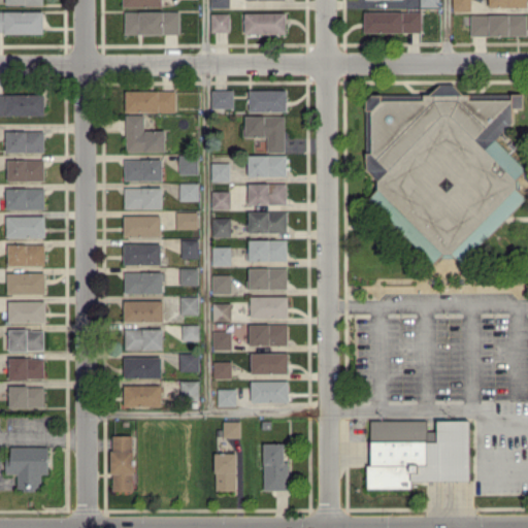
[(470,0),(453,0),(453,10),(470,9),(470,0)]
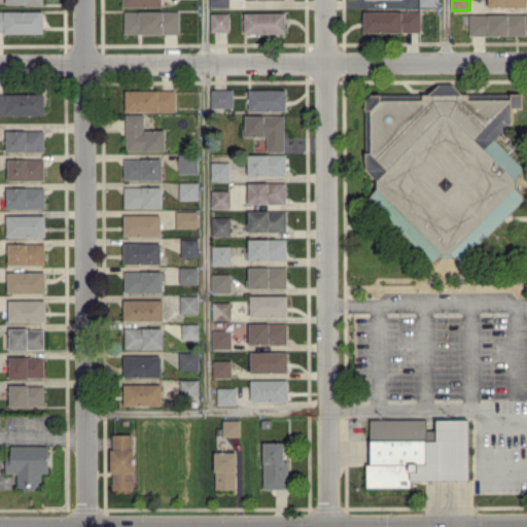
[(0,9),(0,31),(42,32),(42,10),(0,9)]
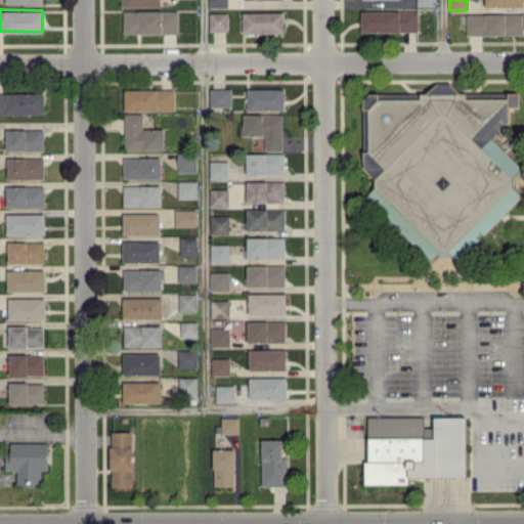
[(177,10),(123,10),(123,33),(177,33),(177,10)]
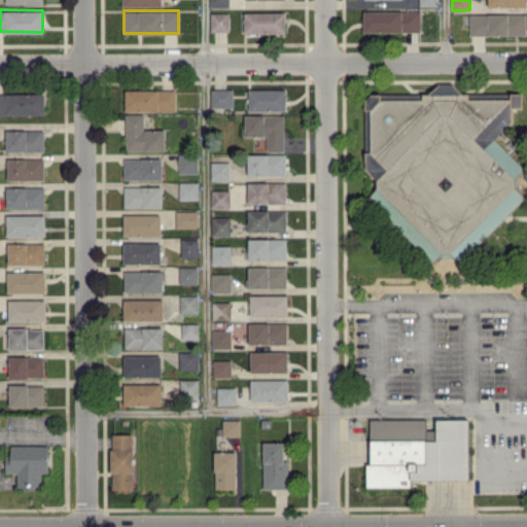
[(363,32),(420,31),(420,10),(363,10),(363,32)]
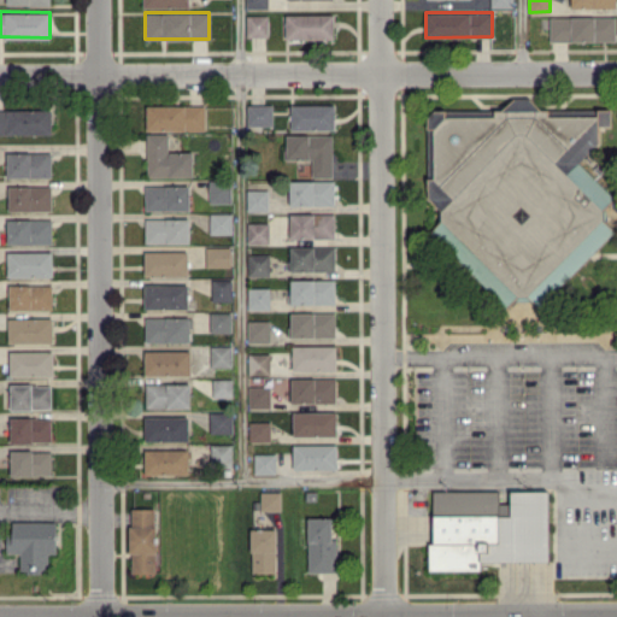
[(246,15),(246,36),(268,36),(268,13),(246,15)]
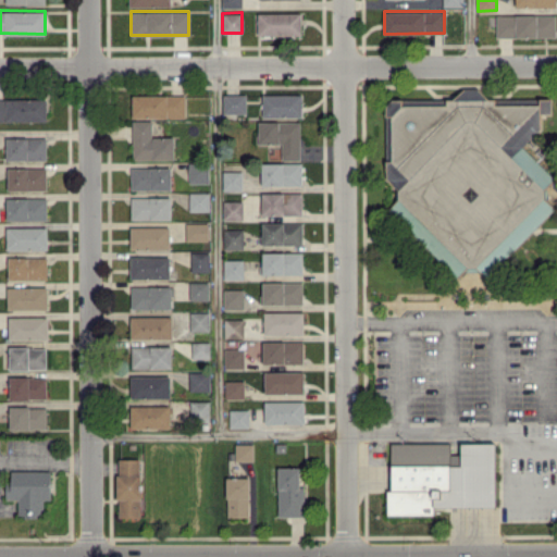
[(301,12),(257,12),(258,35),(301,35),(301,12)]
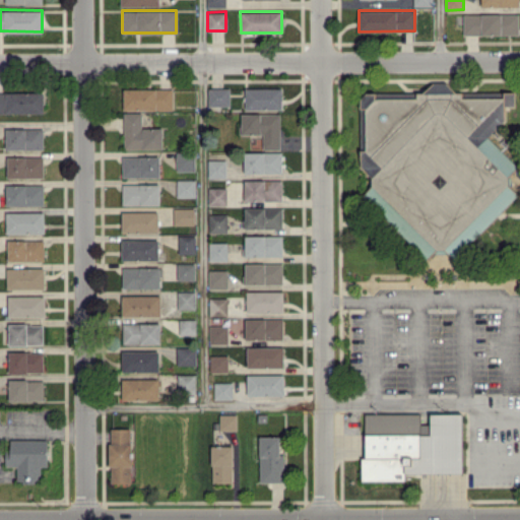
[(463,13),(463,34),(519,35),(519,14),(463,13)]
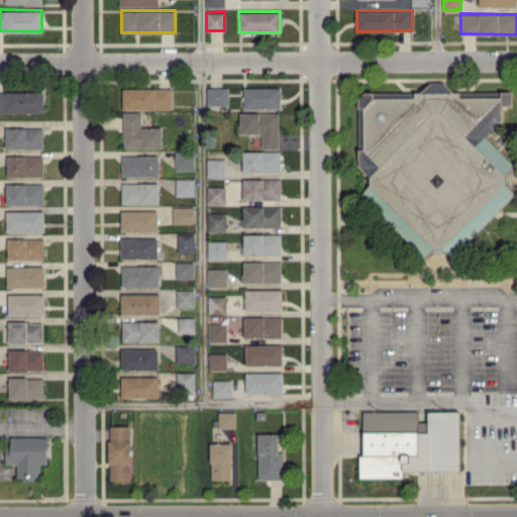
[(243,107),(280,108),(281,87),(243,86),(243,107)]
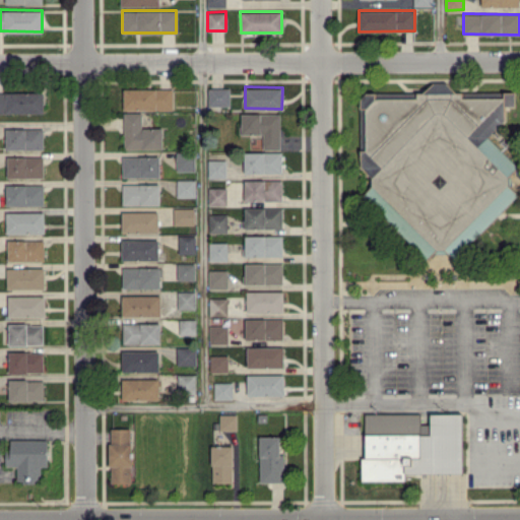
[(230,106),(230,87),(208,87),(208,106),(230,106)]
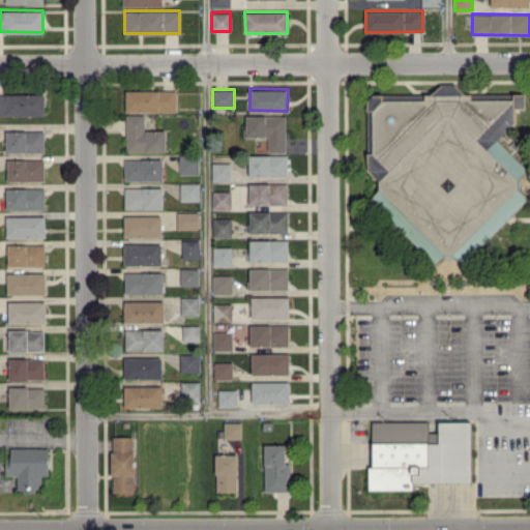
[(125,90),(125,112),(176,111),(176,90),(125,90)]
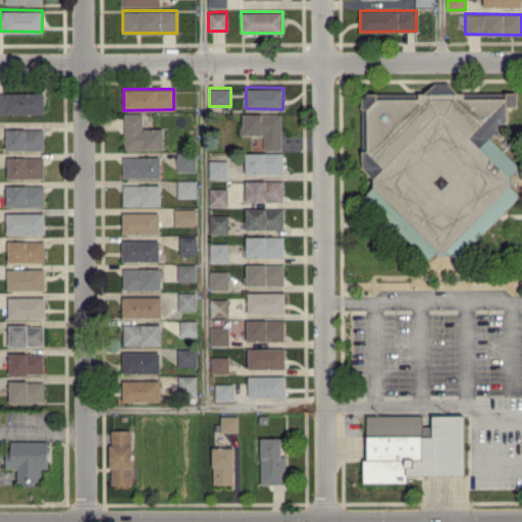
[(0,112),(43,113),(44,93),(0,92),(0,112)]
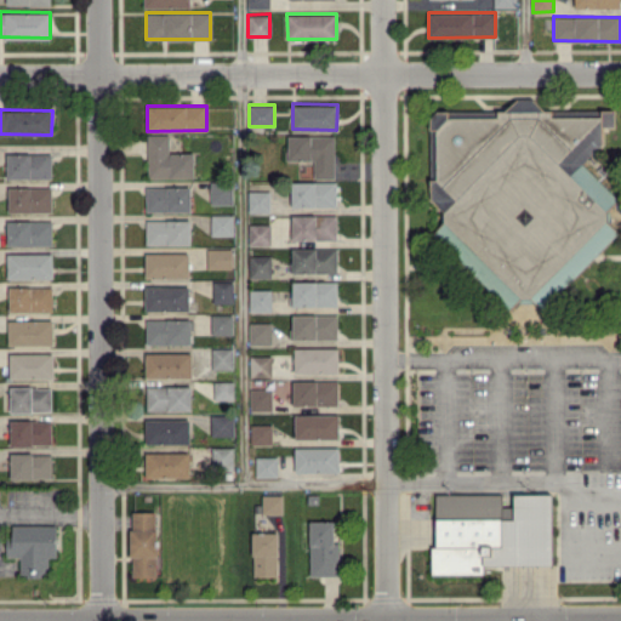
[(450,117),(609,117),(562,161),(608,209),(609,221),(533,296),(519,297),(444,224),(444,211),(455,199),(437,181),(438,130),(450,117)]
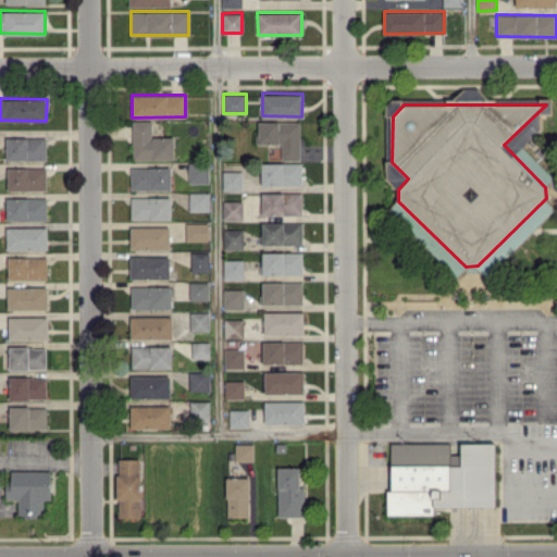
[(173,159),(173,136),(151,137),(151,120),(132,120),(132,159),(173,159)]
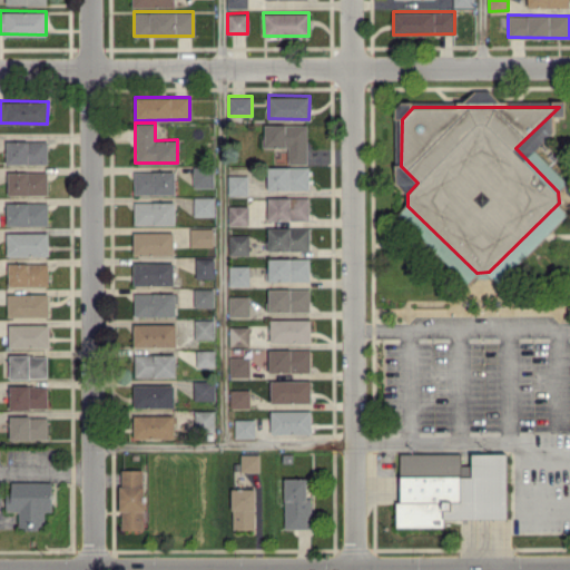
[(264,147),(288,147),(288,163),(306,164),(306,124),(264,124),(264,147)]
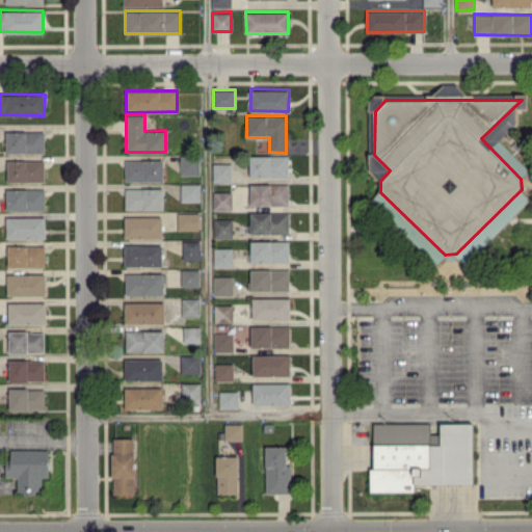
[(5,131),(5,153),(44,153),(44,130),(5,131)]
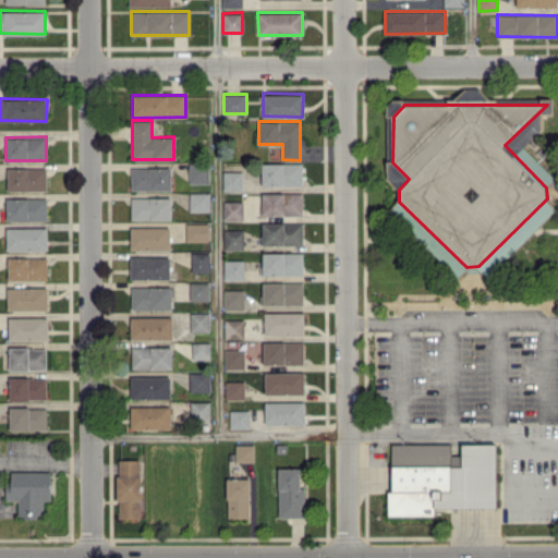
[(189,182),(209,182),(209,161),(189,162),(189,182)]
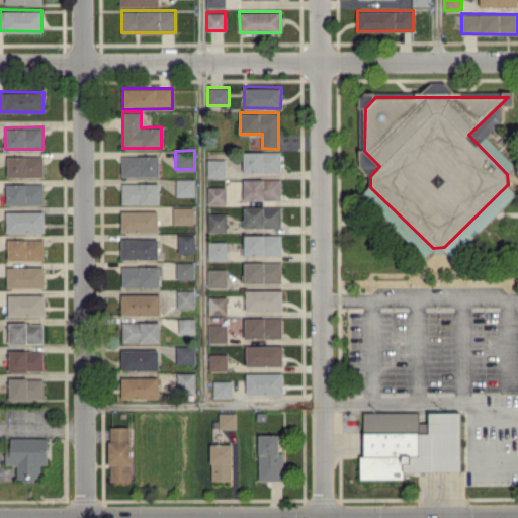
[(280,171),(280,151),(243,152),(243,172),(280,171)]
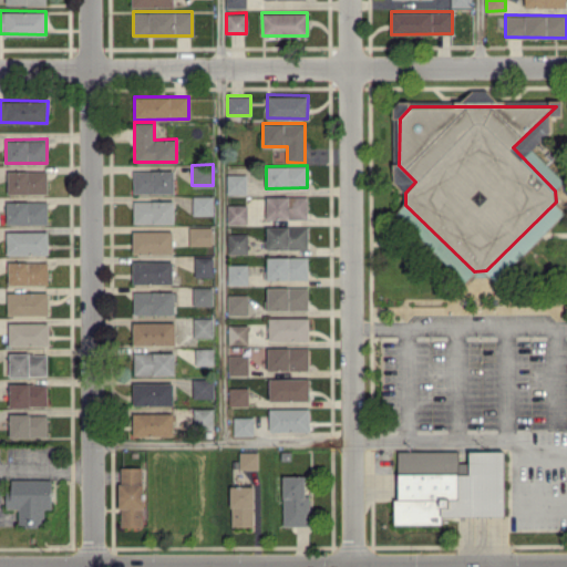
[(133,169),(133,192),(173,193),(174,171),(133,169)]
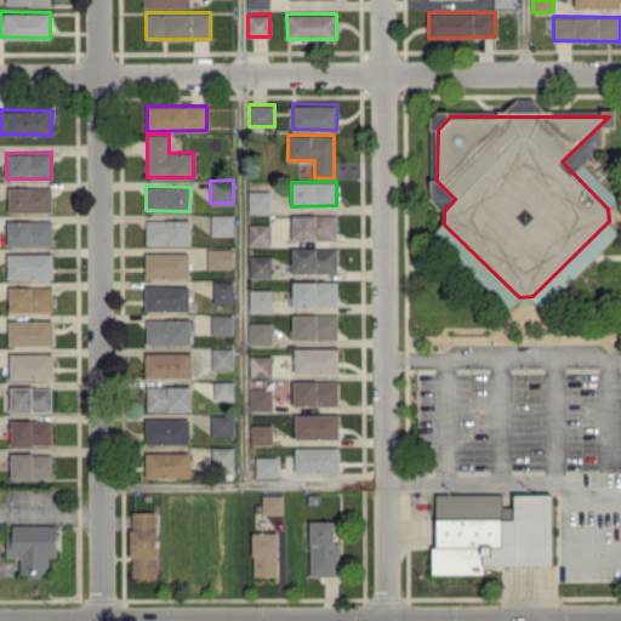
[(7,211),(51,211),(51,187),(9,187),(7,211)]
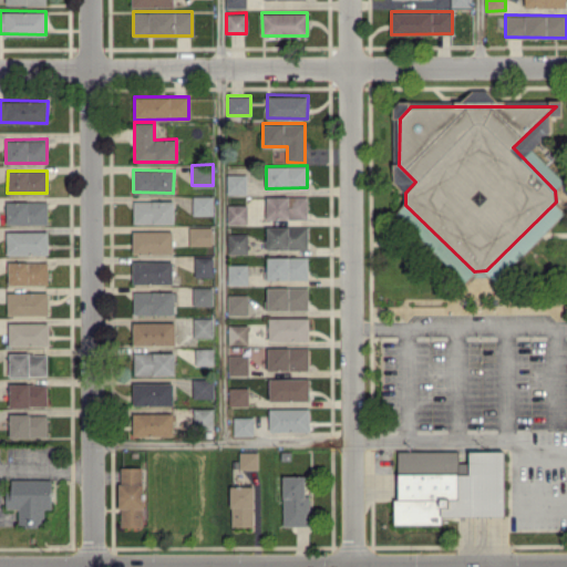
[(246,174),(226,174),(227,194),(246,193),(246,174)]
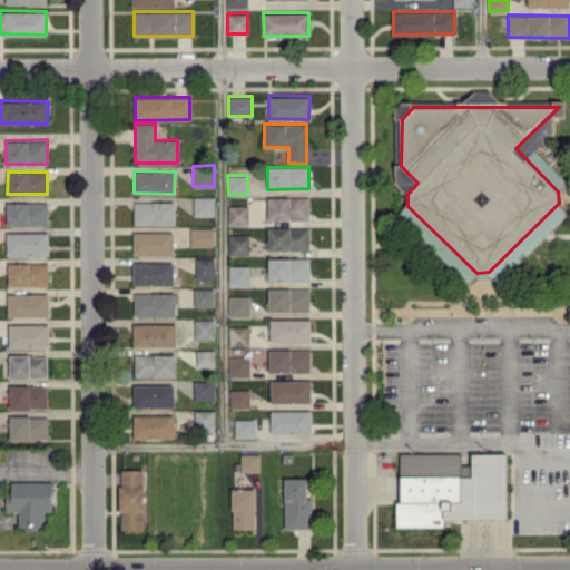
[(193,197),(194,216),(214,215),(214,196),(193,197)]
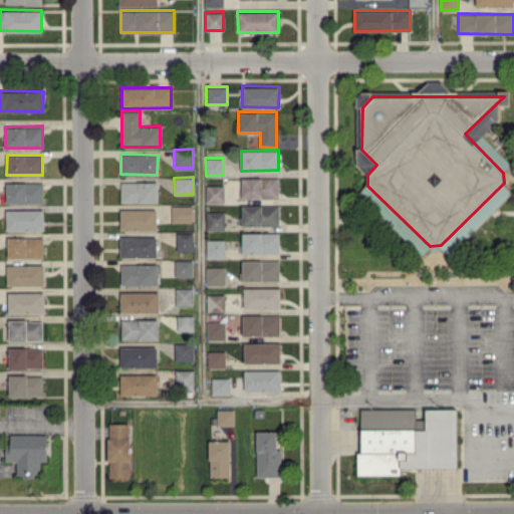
[(278,177),(241,178),(242,198),(279,197),(278,177)]
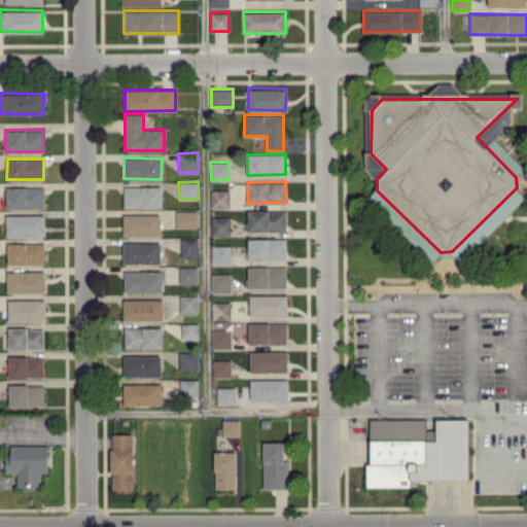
[(162,185),(124,186),(124,207),(162,207),(162,185)]
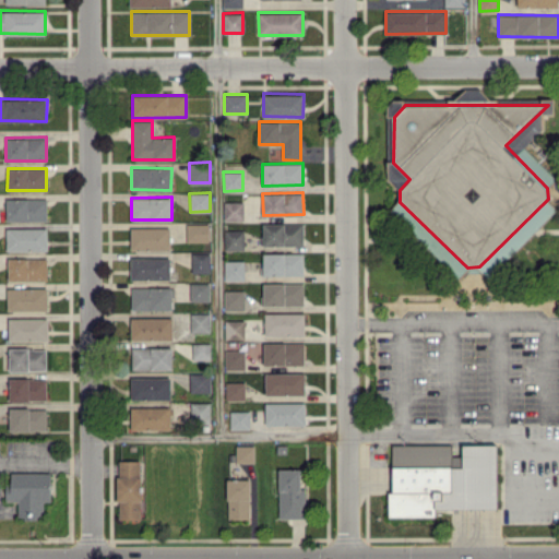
[(47,219),(46,198),(6,199),(7,221),(47,219)]
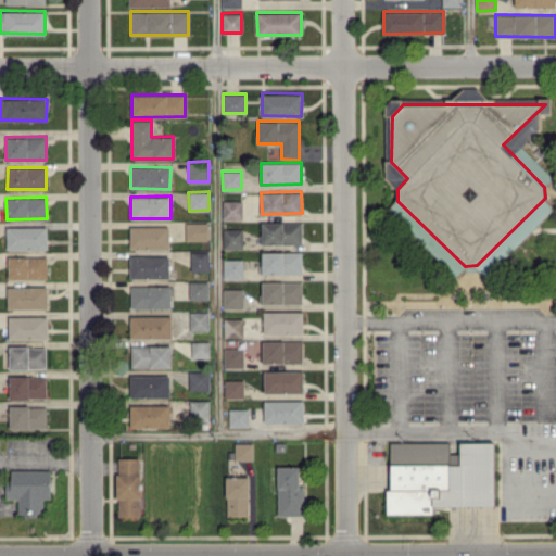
[(241,218),(241,200),(222,200),(222,218),(241,218)]
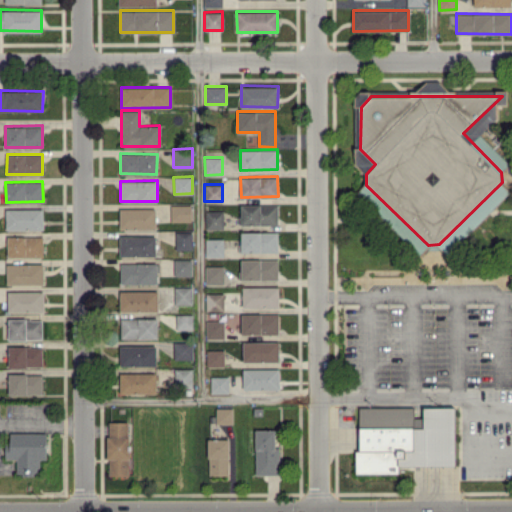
[(190,221),(190,204),(170,204),(171,221),(190,221)]
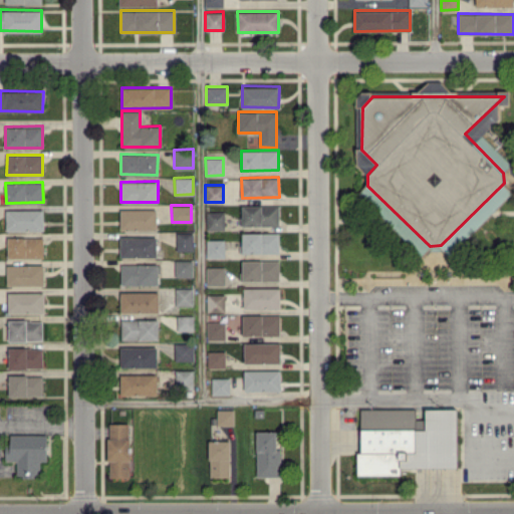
[(279,205),(242,205),(242,225),(279,225),(279,205)]
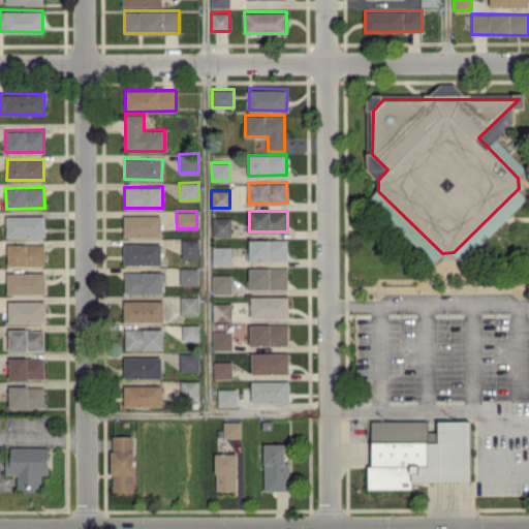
[(44,215),(6,216),(6,237),(44,237),(44,215)]
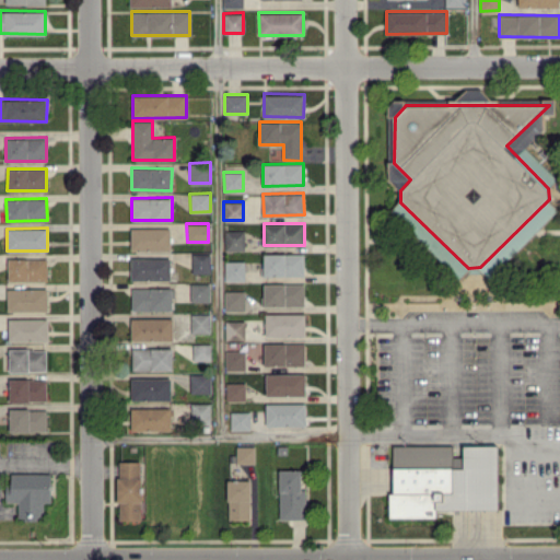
[(171,249),(171,228),(131,228),(131,249),(171,249)]
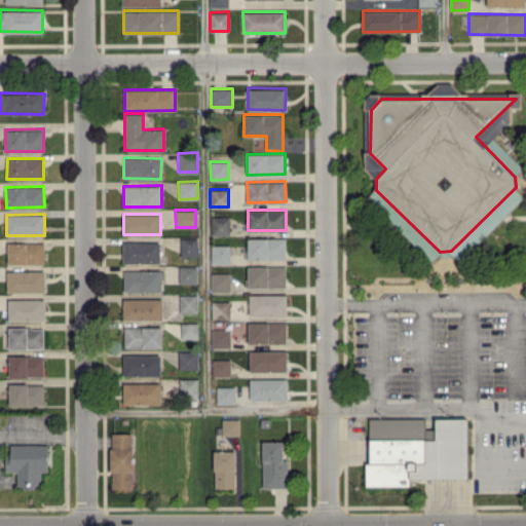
[(229,234),(229,216),(211,217),(211,235),(229,234)]
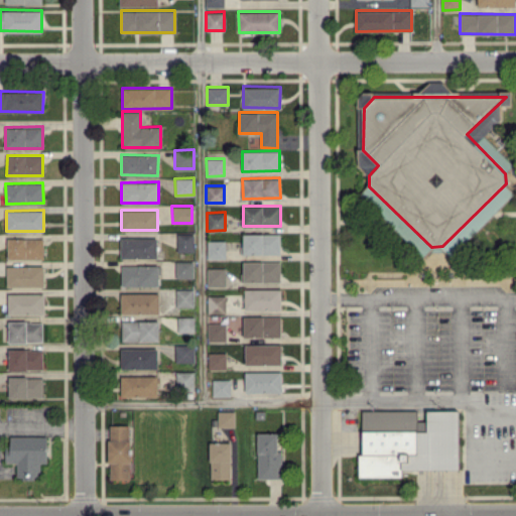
[(192,233),(176,233),(177,252),(194,251),(192,233)]
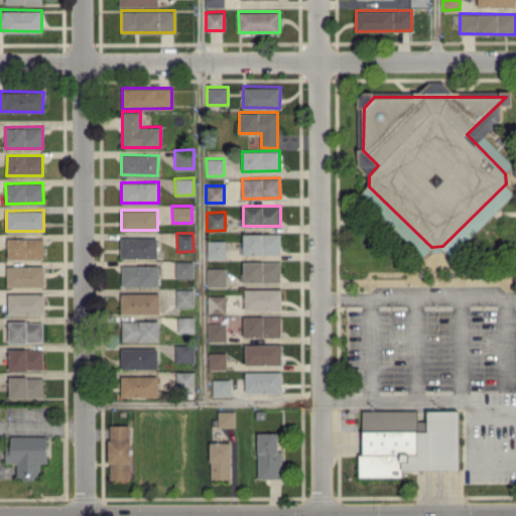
[(279,233),(243,234),(243,254),(280,254),(279,233)]
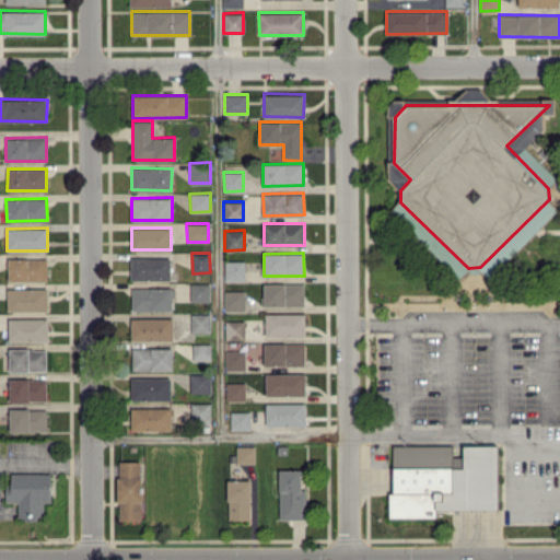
[(46,280),(47,258),(8,258),(8,280),(46,280)]
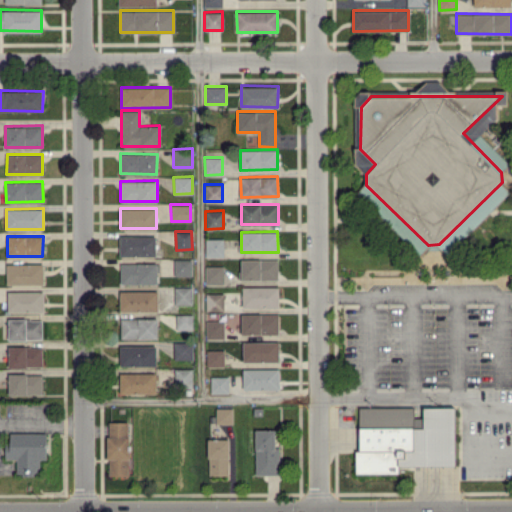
[(156,256),(156,236),(119,236),(119,256),(156,256)]
